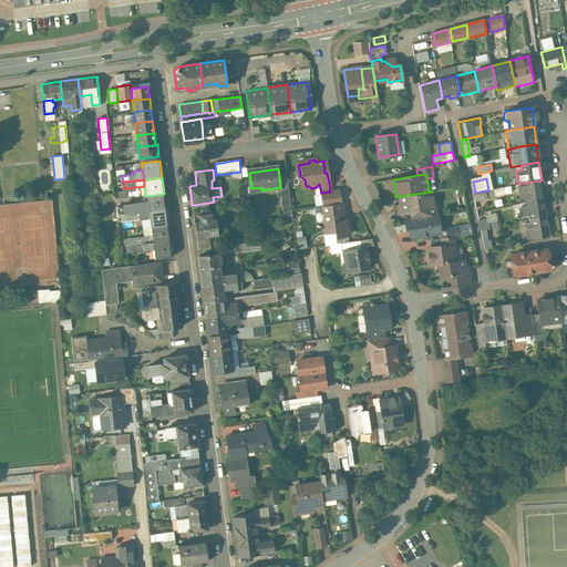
[(542,181),(524,183),(525,186),(518,186),(521,198),(526,197),(526,200),(544,198),(542,181)]
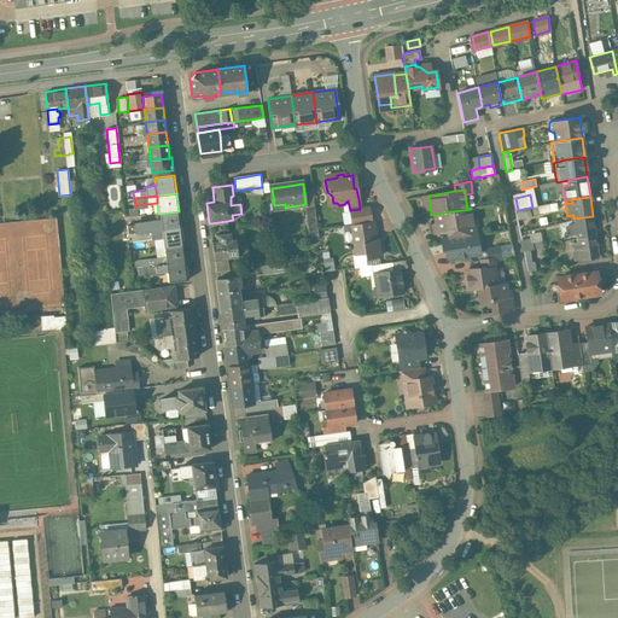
[(314,205),(304,208),(309,240),(319,239),(314,205)]
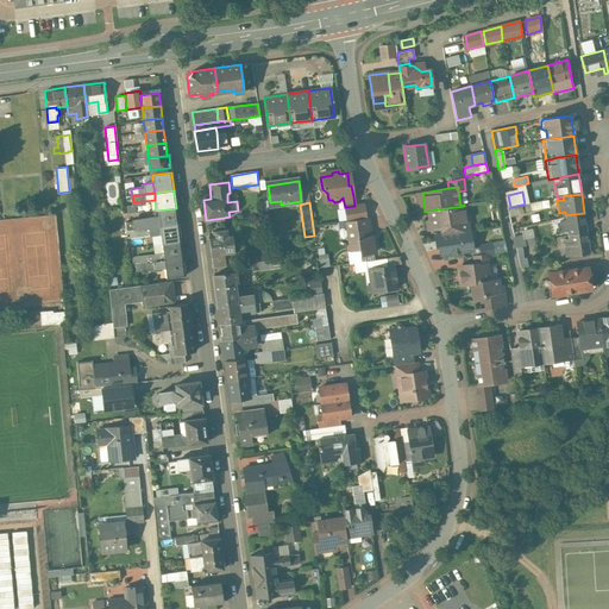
[(355,206),(345,207),(346,221),(365,218),(363,205),(355,206)]
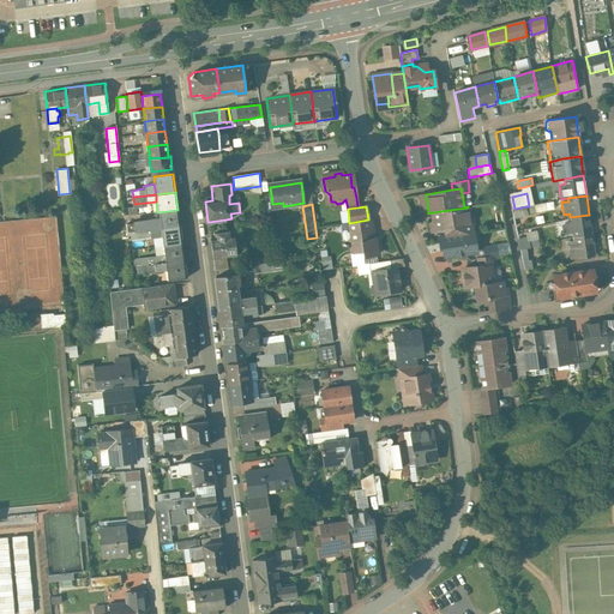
[(515,209),(511,210),(513,218),(527,215),(525,206),(515,209)]
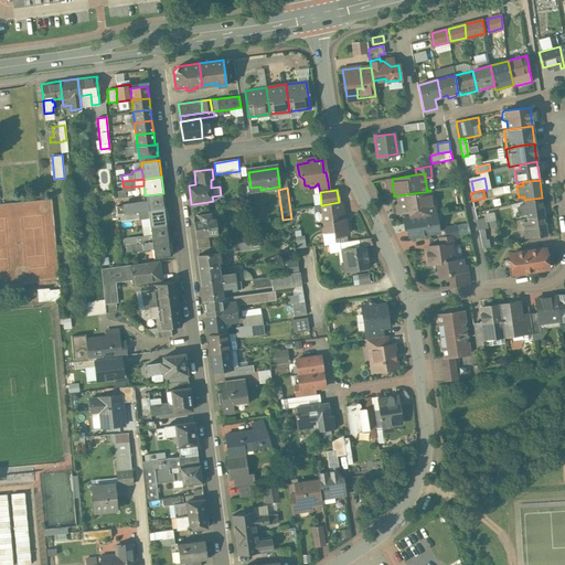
[(430,191),(397,195),(398,203),(396,208),(397,213),(408,211),(428,208),(428,202),(432,198),(430,191)]
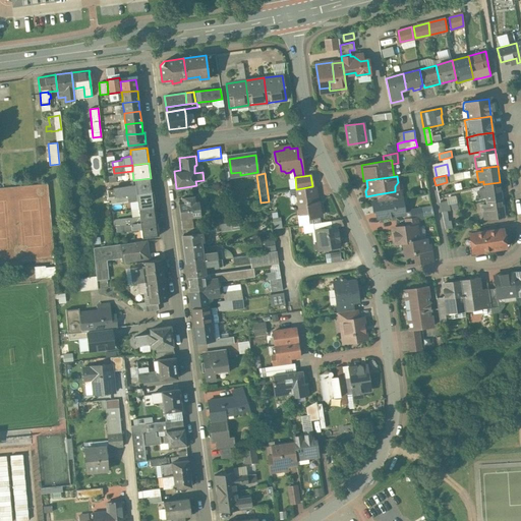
[(151,178),(133,180),(134,188),(135,194),(153,192),(151,178)]
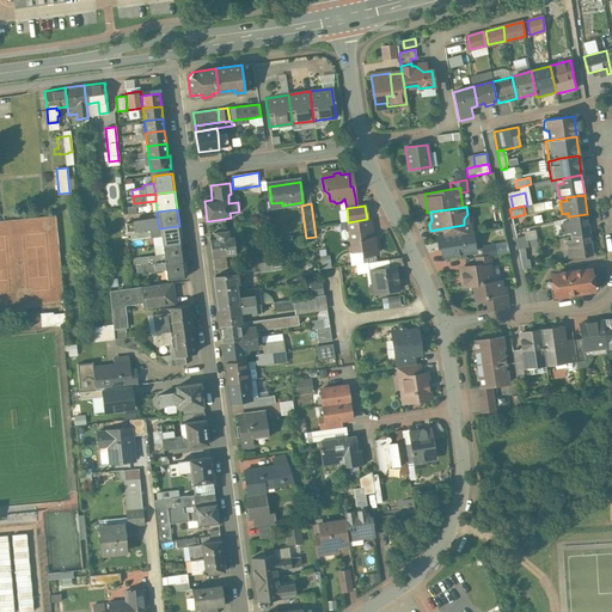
[(587,214),(568,216),(569,221),(562,222),(564,233),(569,232),(570,237),(589,233),(587,214)]
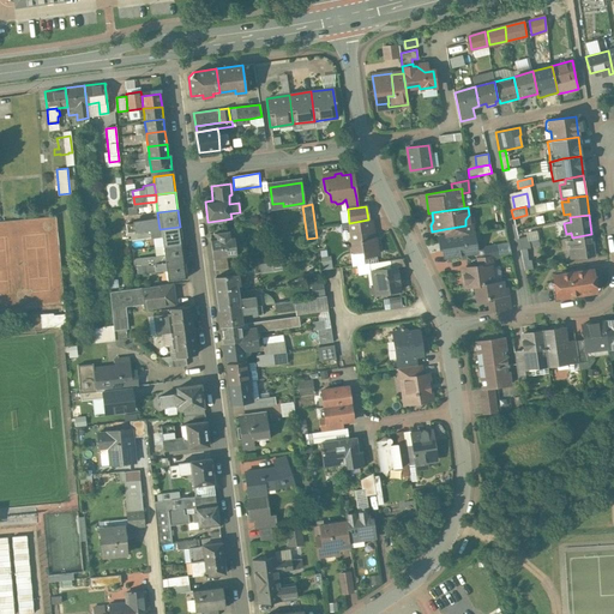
[(368,220),(349,223),(350,230),(368,228),(372,228),(371,220),(368,220)]
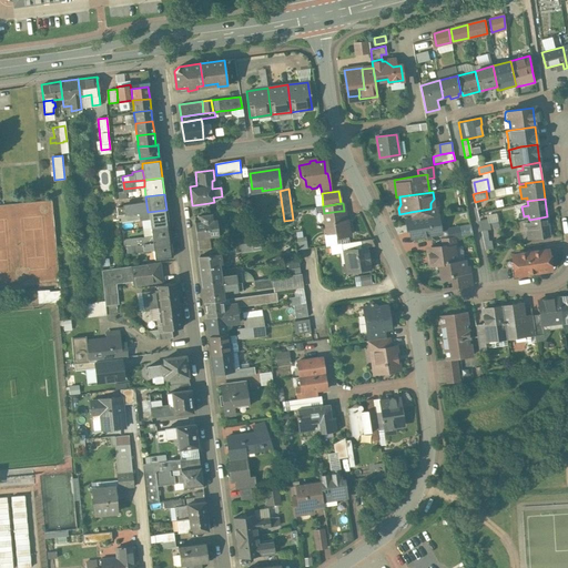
[(146,205),(129,208),(130,214),(148,212),(146,205)]
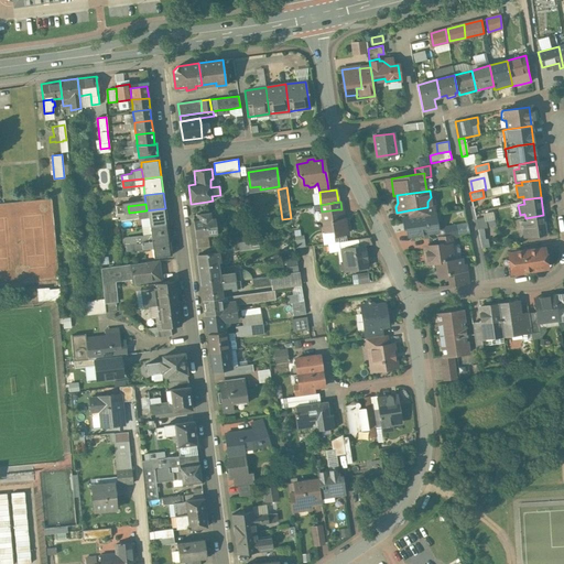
[(427,207),(408,210),(409,217),(429,214),(427,207)]
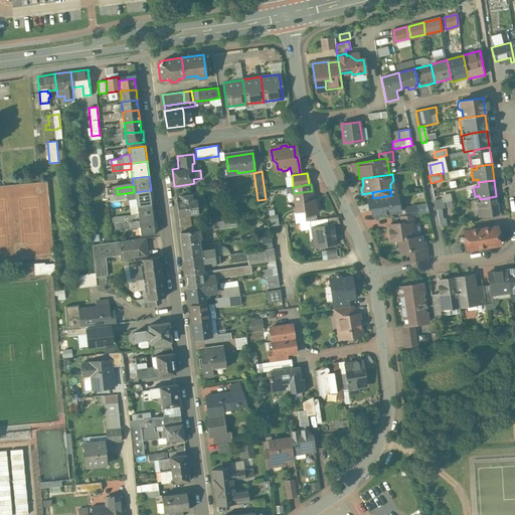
[(151,190),(134,192),(135,197),(136,206),(152,204),(151,190)]
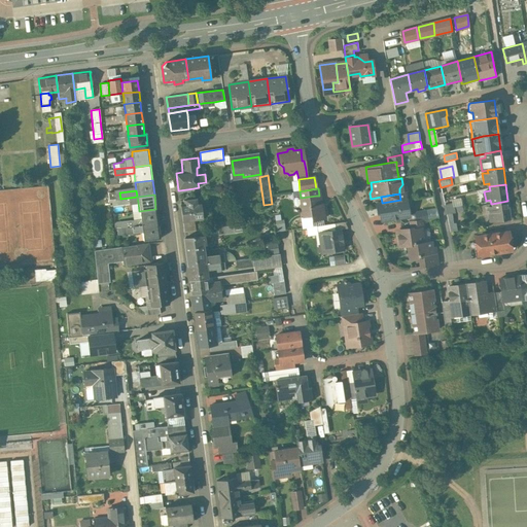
[(316,196),(301,198),(304,217),(311,216),(312,220),(323,219),(320,204),(318,205),(316,196)]
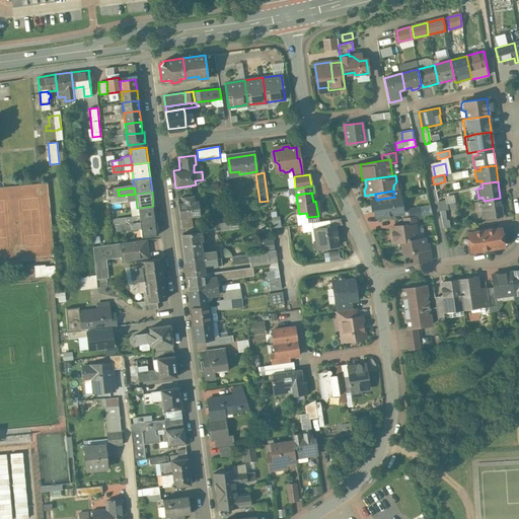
[(119,196),(117,196),(117,203),(134,201),(136,199),(135,194),(119,196)]
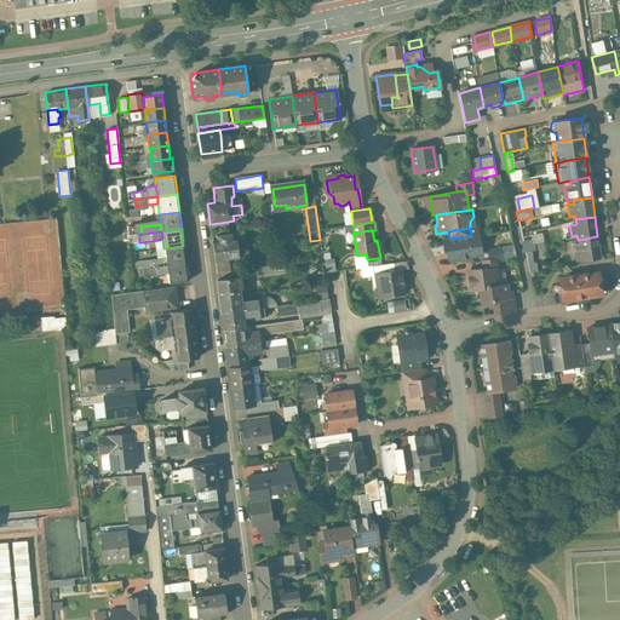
[(233,234),(216,236),(217,240),(212,241),(214,260),(239,258),(239,254),(250,253),(254,252),(253,245),(248,245),(237,246),(236,239),(234,239),(233,234)]
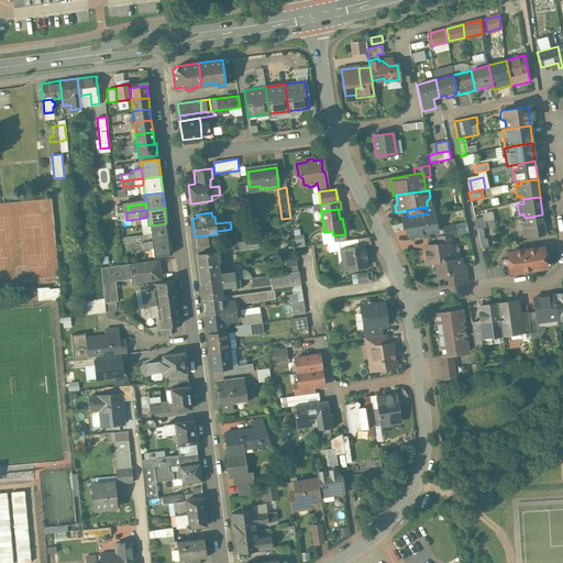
[(408,217),(406,218),(407,225),(406,225),(407,235),(427,232),(427,230),(435,228),(433,213),(428,213),(408,217)]
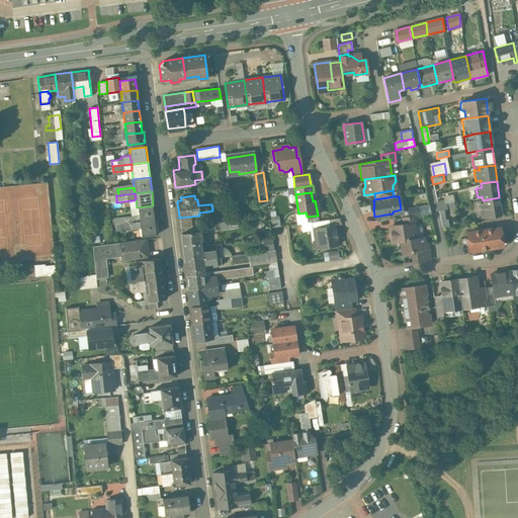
[(499,197),(483,200),(483,203),(479,204),(481,219),(502,216),(499,197)]
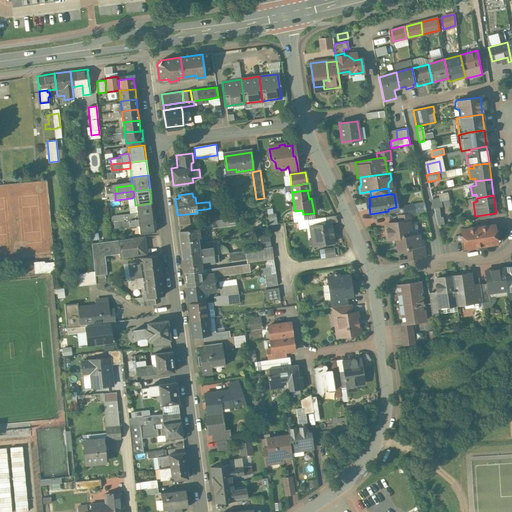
[(151,203),(135,205),(136,214),(137,219),(153,217),(151,203)]
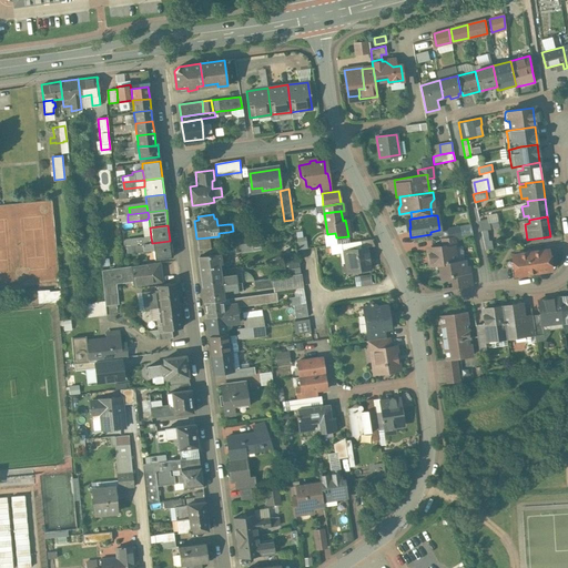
[(458,229),(447,231),(448,239),(454,237),(459,236),(458,229)]
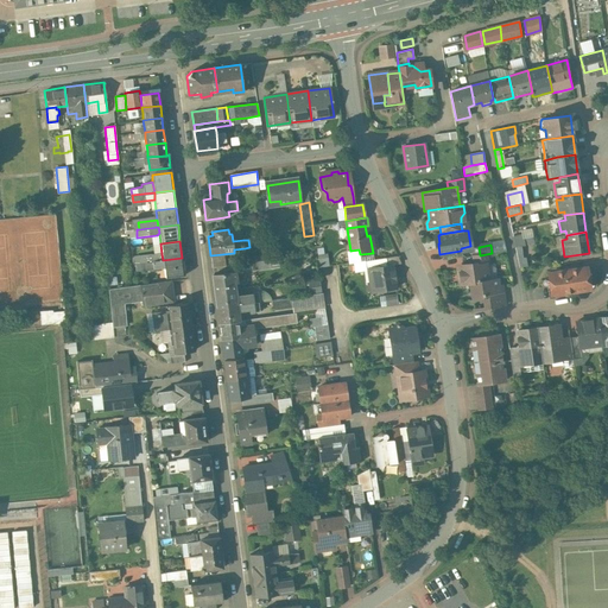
[(524,258),(520,246),(515,247),(519,267),(527,265),(525,258),(524,258)]
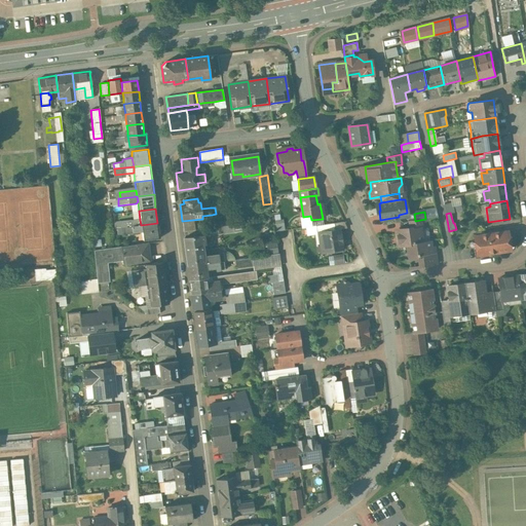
[(415,221),(409,222),(410,227),(419,226),(420,229),(422,229),(420,220),(415,221)]
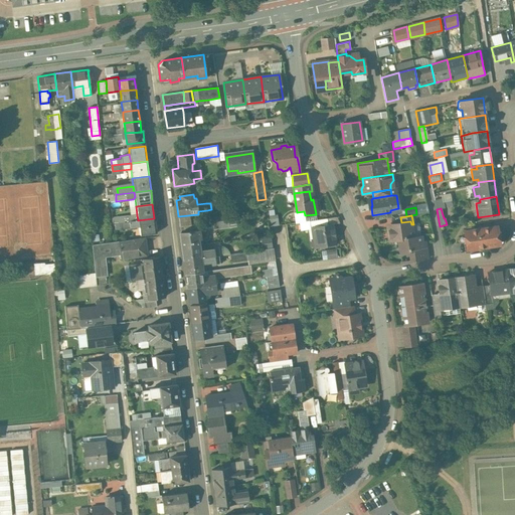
[(154,218),(138,220),(139,226),(140,234),(156,232),(154,218)]
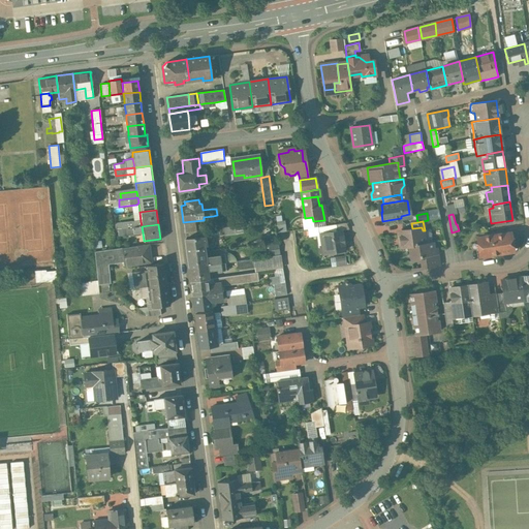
[(336,224),(317,227),(318,235),(321,234),(337,231),(336,224)]
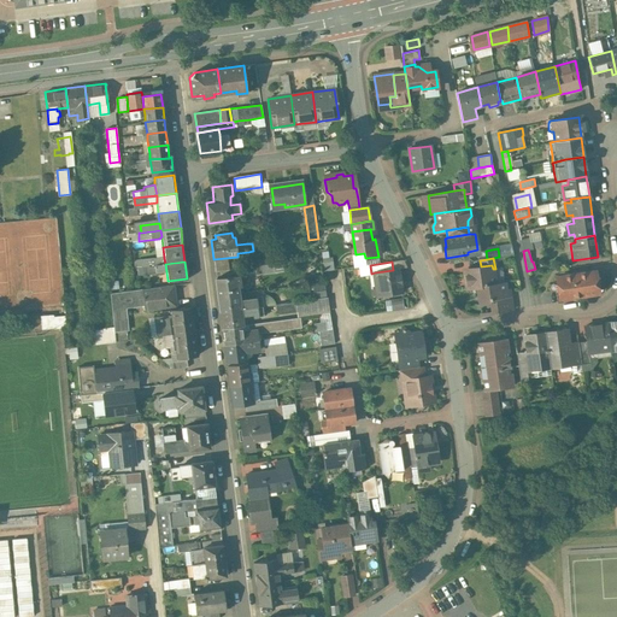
[(274,264),(254,266),(256,275),(275,272),(274,264)]
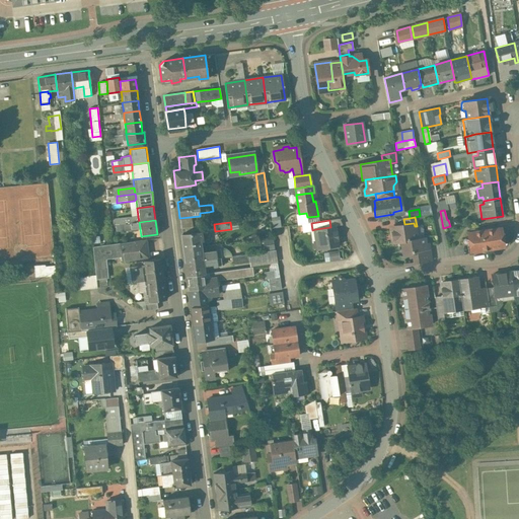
[(404,224),(394,226),(390,231),(392,242),(424,237),(416,238),(415,226),(414,223),(404,224)]
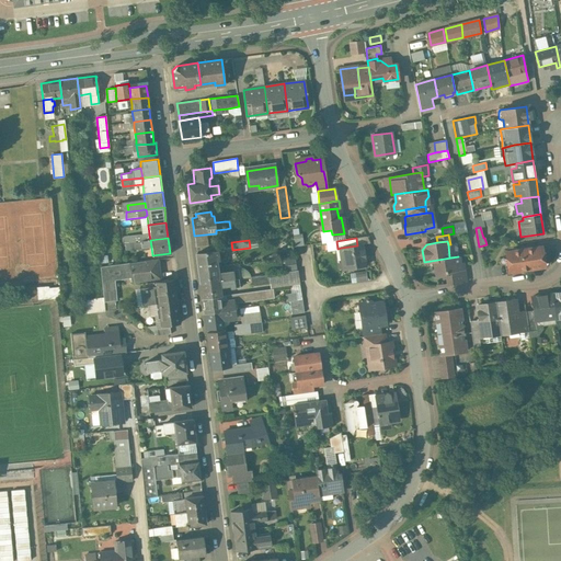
[(357,245),(341,248),(343,258),(341,261),(342,266),(344,268),(344,270),(365,266),(362,244),(357,245)]
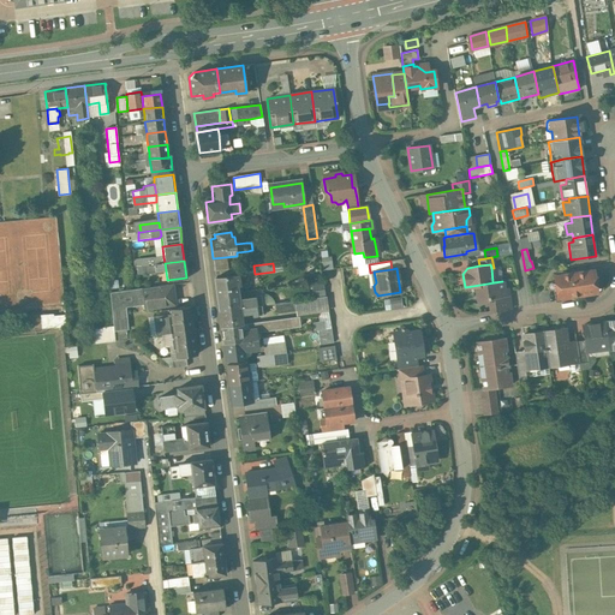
[(577,274),(571,274),(555,276),(559,297),(572,296),(578,294),(595,292),(591,270),(577,273),(577,274)]
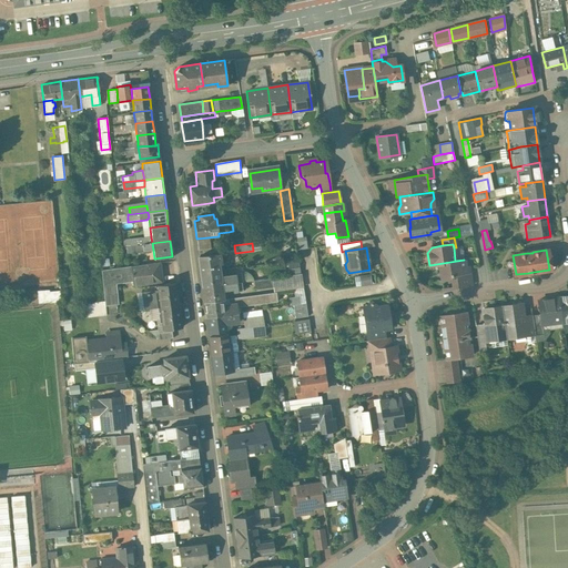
[(219,254),(199,256),(201,272),(219,270),(217,263),(220,263),(219,254)]
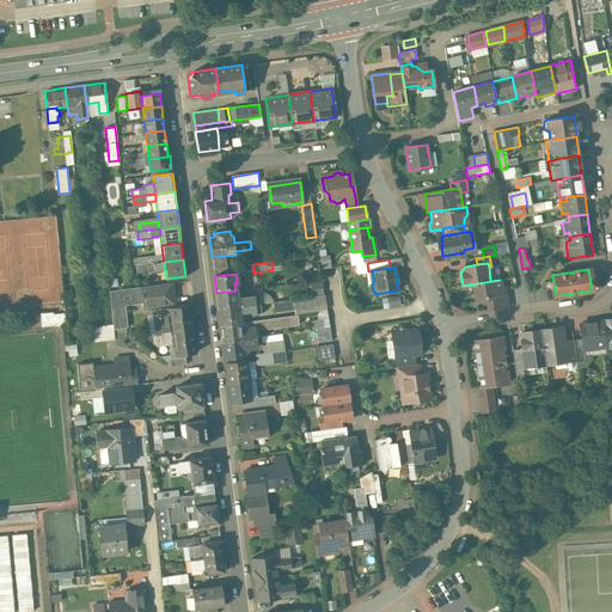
[(325,294),(324,280),(311,281),(312,295),(325,294)]
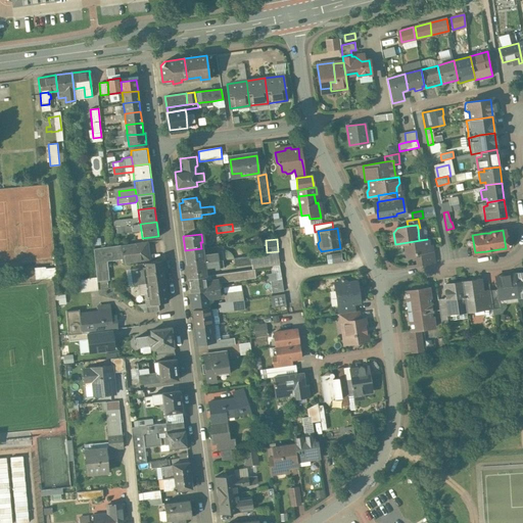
[(427,239),(395,244),(405,243),(406,256),(416,255),(429,253),(429,252),(427,239)]
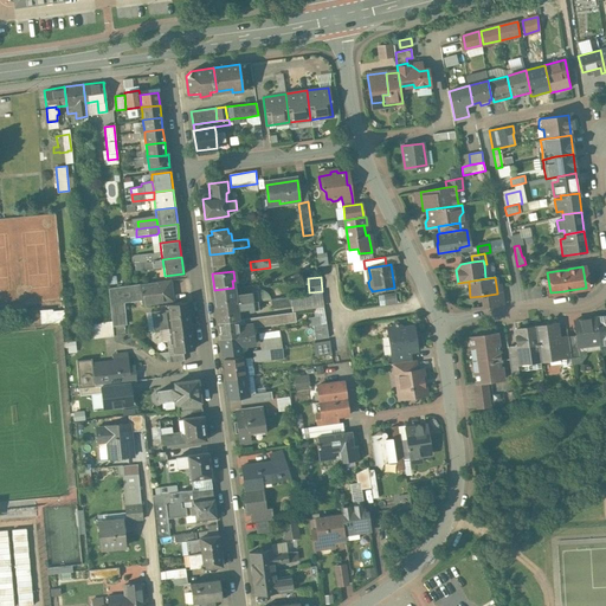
[(155,282),(139,284),(141,300),(141,305),(158,303),(155,282)]
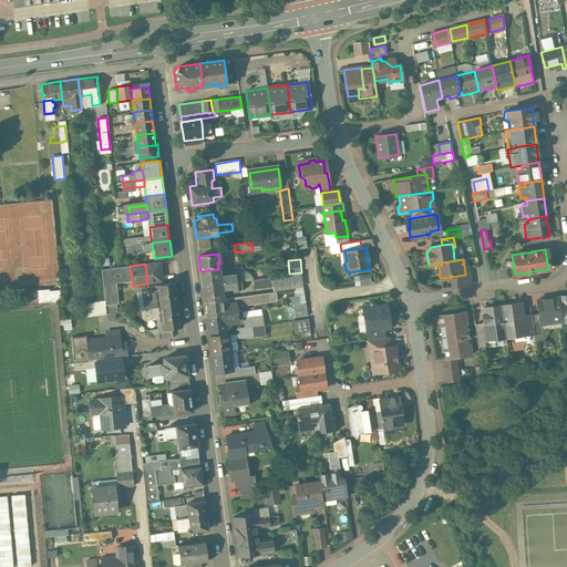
[(161,268),(148,270),(147,264),(145,264),(147,284),(162,281),(161,268)]
